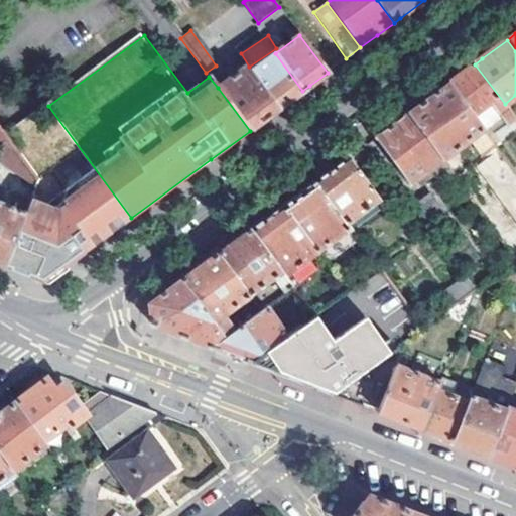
[(302,91),(275,53),(251,72),(278,109),(296,96),(302,91)]
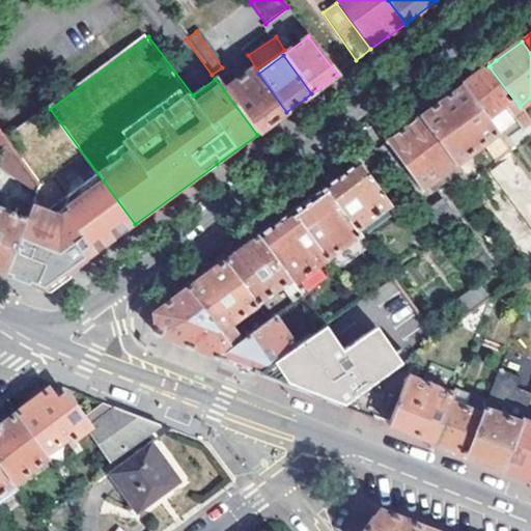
[(520,107),(488,66),(466,82),(462,86),(490,123),(494,120),(490,115),(504,105),(512,118),(522,111),(520,107)]
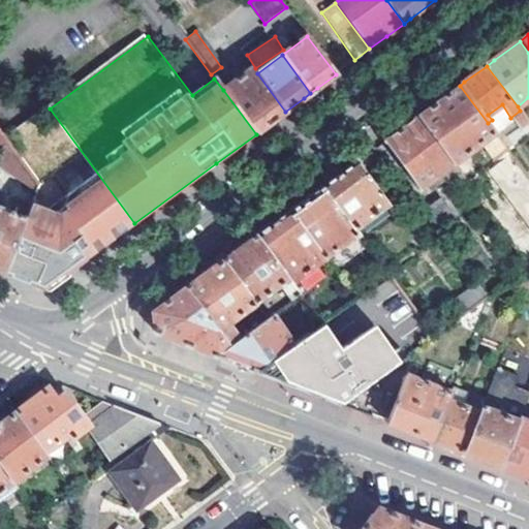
[(257,73),(253,67),(223,90),(256,134),(262,129),(285,112),(257,73)]
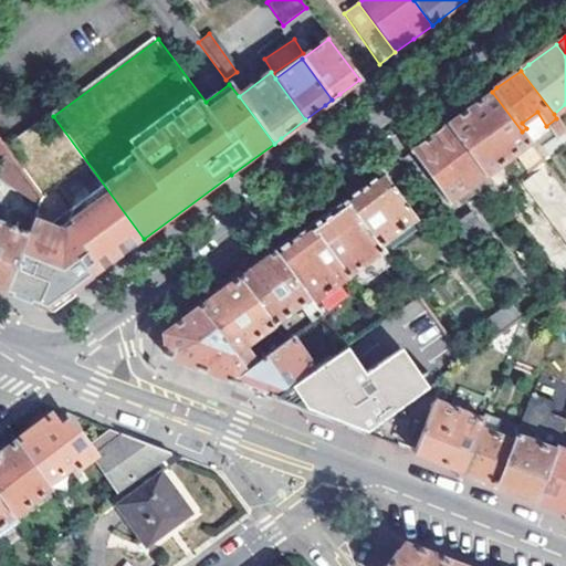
[(565,192),(522,132),(492,92),(459,116),(448,125),(485,176),(515,154),(528,173),(520,178),(528,190),(523,195),(541,220),(565,201),(565,192)]
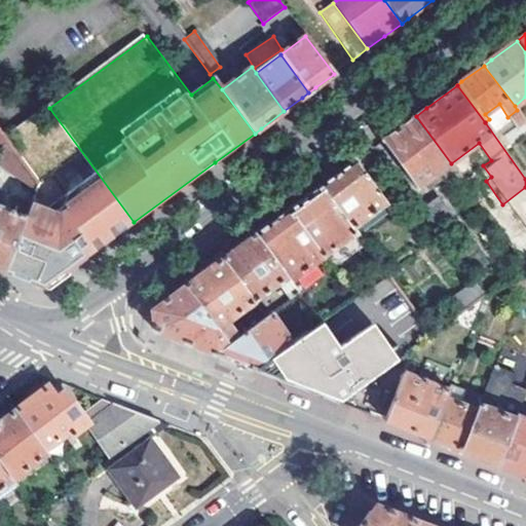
[(58,212),(88,256),(98,250),(134,222),(49,108),(5,142),(58,212)]
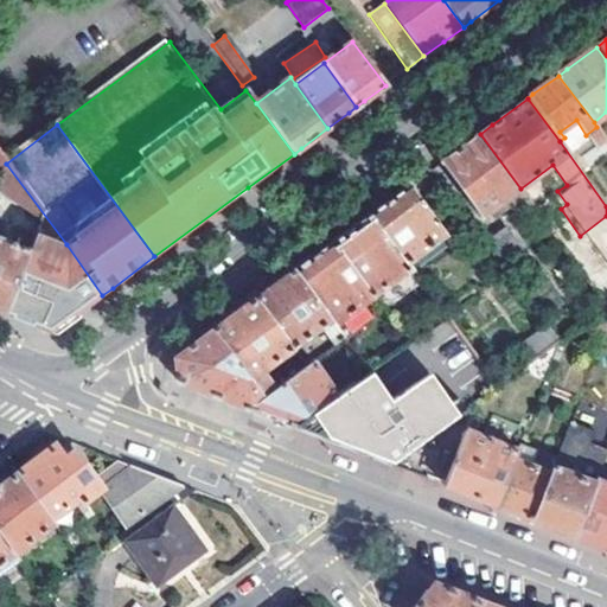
[(521,189),(480,134),(441,163),(480,218),(521,189)]
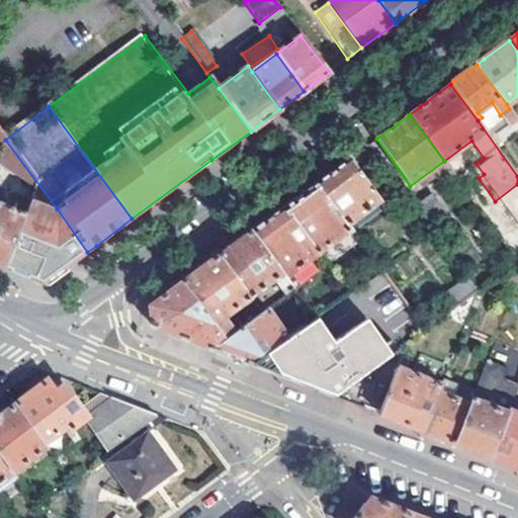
[(378,198),(349,158),(315,183),(344,224),(378,198)]
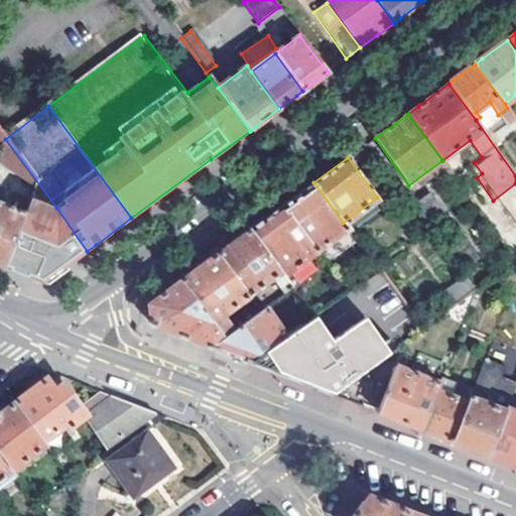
[(343,223),(313,182),(287,202),(281,207),(313,251),(346,228),(343,223)]
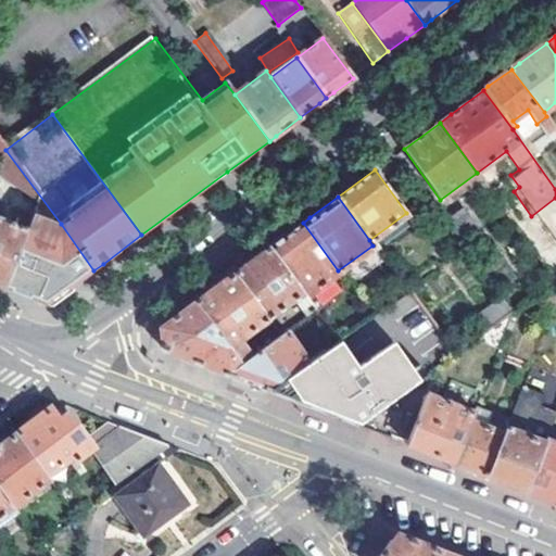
[(0,287),(2,288),(32,213),(21,207),(14,224),(0,217),(0,287)]
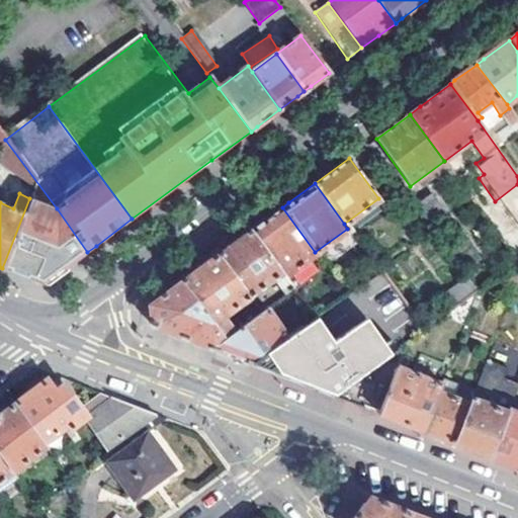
[(431,194),(414,207),(430,229),(447,217),(431,194)]
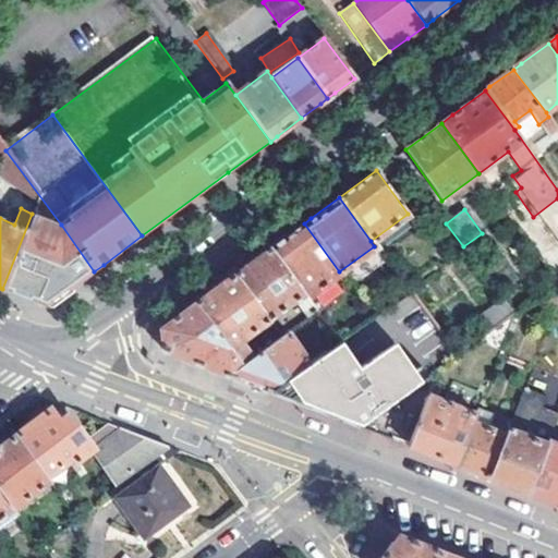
[(2,289),(47,306),(77,283),(94,271),(61,225),(32,214),(2,289)]
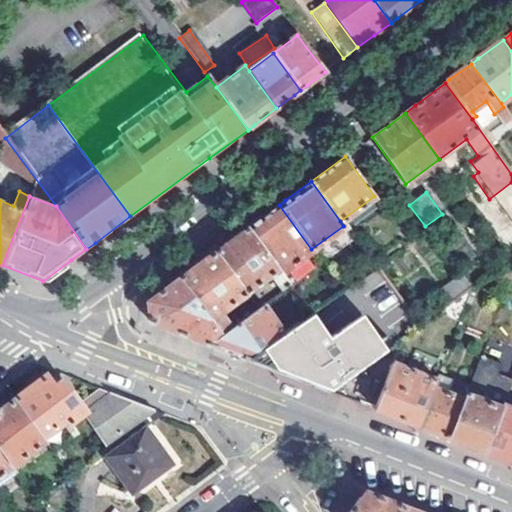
[(340,221),(343,226),(347,231),(359,222),(362,226),(384,209),(374,196),(340,221)]
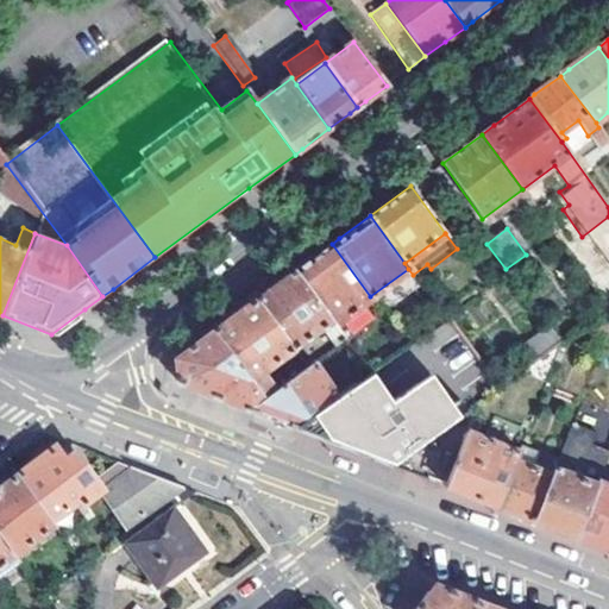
[(370,296),(332,244),(325,249),(294,271),(332,324),(370,296)]
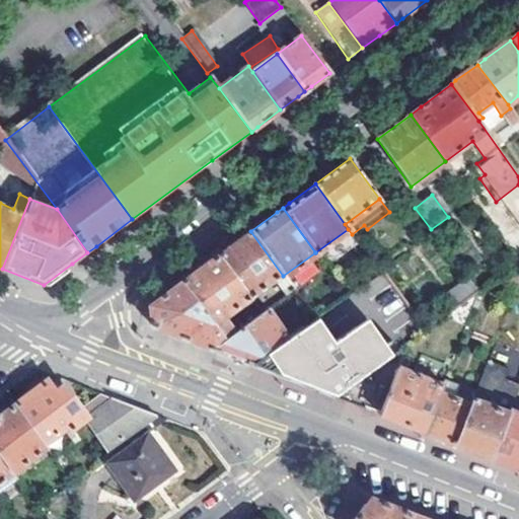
[(518,227),(503,239),(518,261),(518,227)]
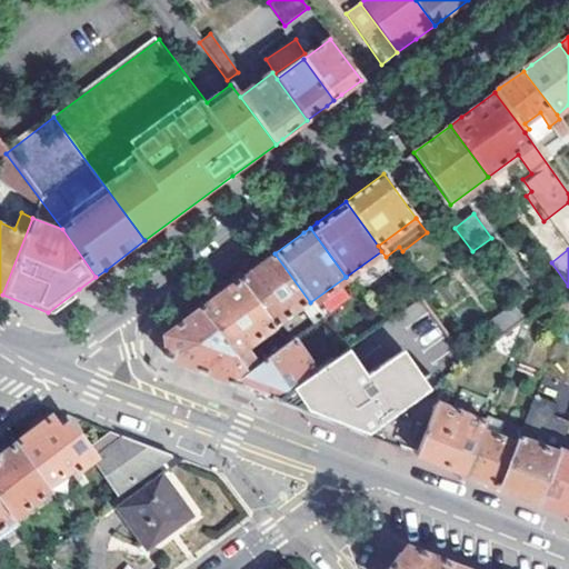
[(310,302),(275,253),(257,267),(239,280),(275,328),(300,309),(310,321),(319,316),(310,302)]
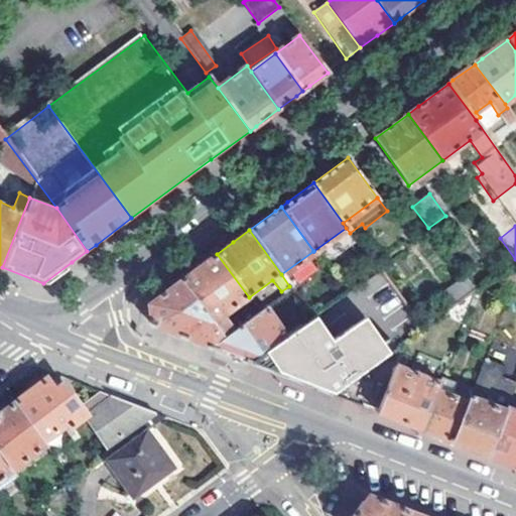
[(249,297),(217,254),(200,266),(180,281),(224,340),(234,333),(222,316),(249,297)]
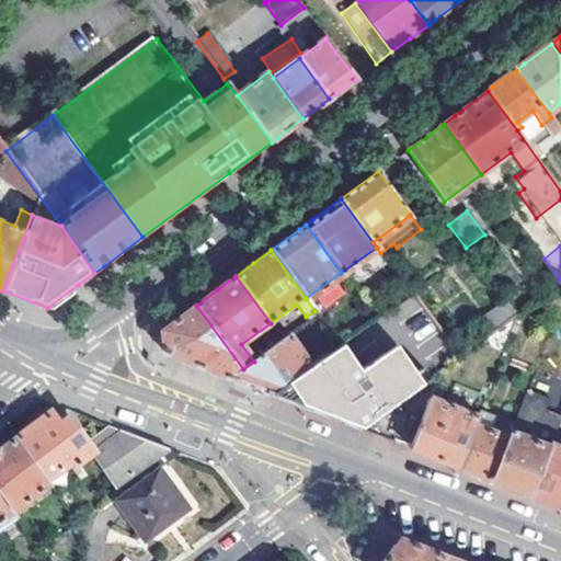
[(479,324),(490,339),(517,318),(507,304),(479,324)]
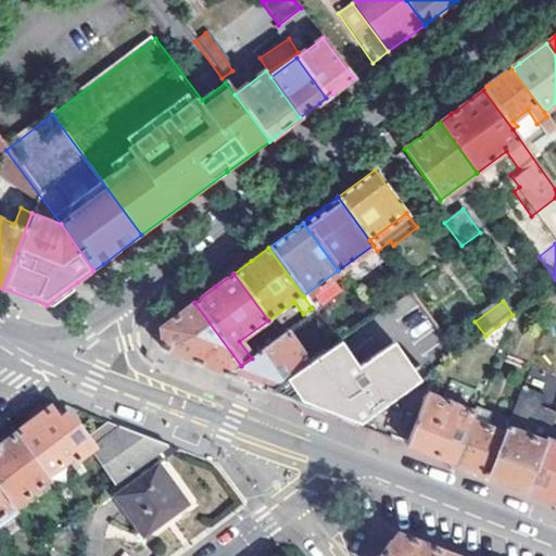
[(241,366),(194,303),(187,308),(159,329),(161,338),(163,350),(228,376),(241,366)]
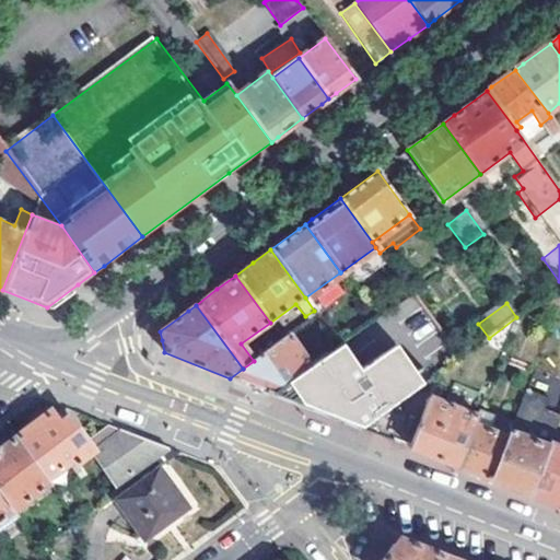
[(243,369),(230,378),(261,391),(271,395),(311,366),(298,349),(289,336),(254,361),(243,369)]
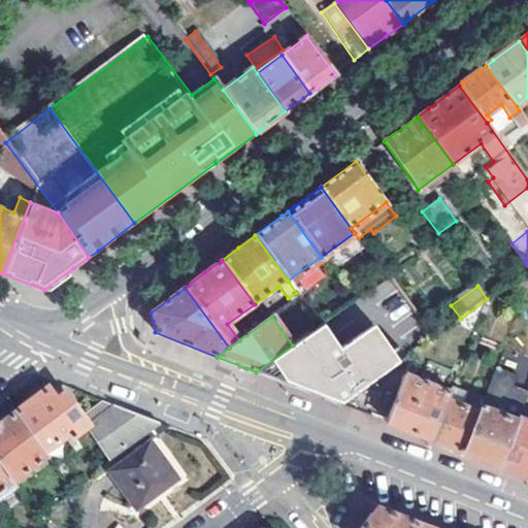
[(293,345),(256,372),(314,394),(384,343),(372,327),(339,352),(322,326),(293,345)]
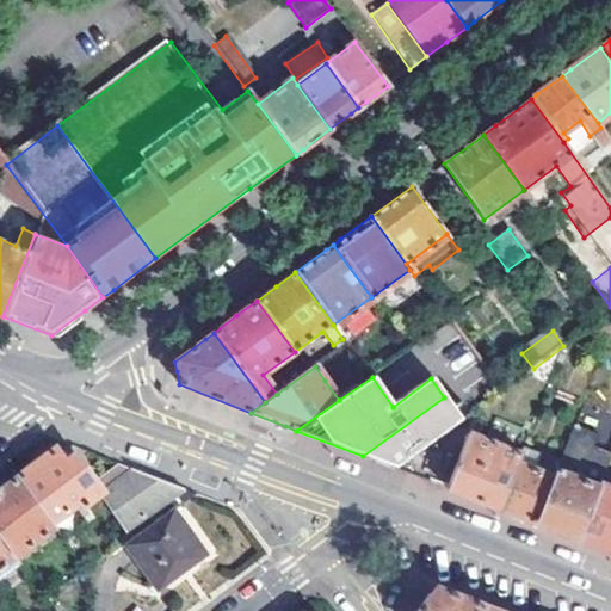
[(444,397),(363,456),(396,469),(462,421),(444,397)]
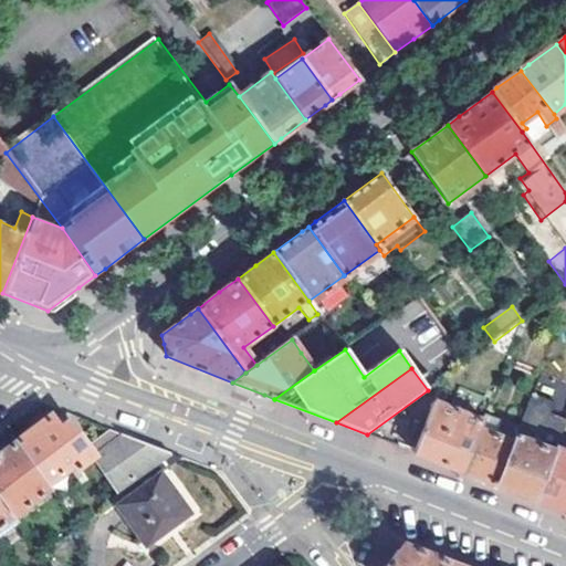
[(516,438),(537,446),(554,404),(533,396),(516,438)]
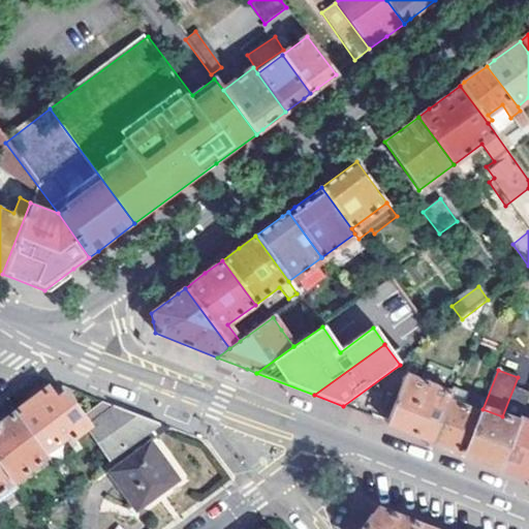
[(397,400),(387,424),(426,438),(433,441),(448,402),(452,394),(406,376),(397,400)]
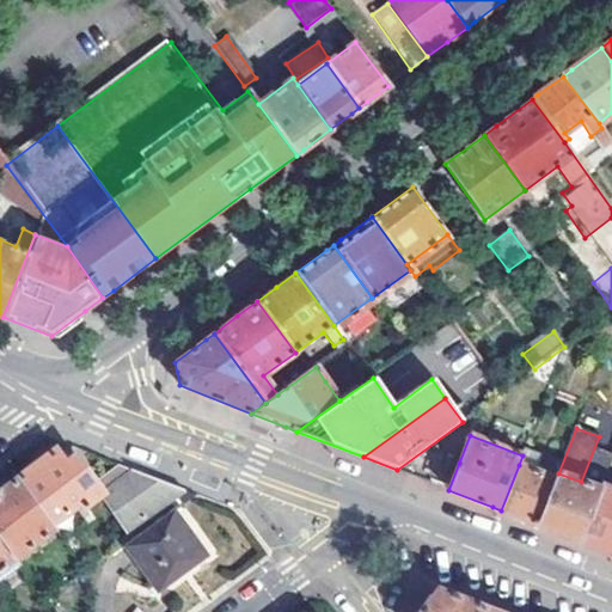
[(86,506),(104,491),(86,466),(75,473),(57,450),(19,477),(54,524),(84,501),(86,506)]
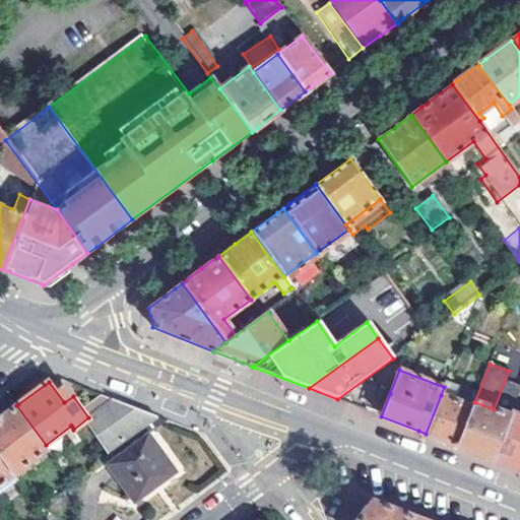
[(382,389),(372,413),(381,416),(390,393),(382,389)]
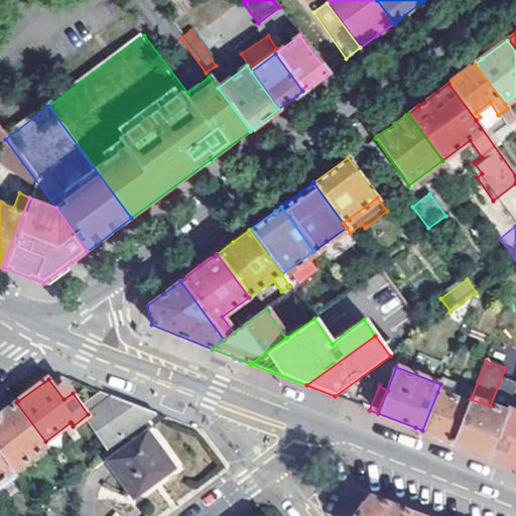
[(437,392),(422,430),(431,433),(455,442),(469,404),(437,392)]
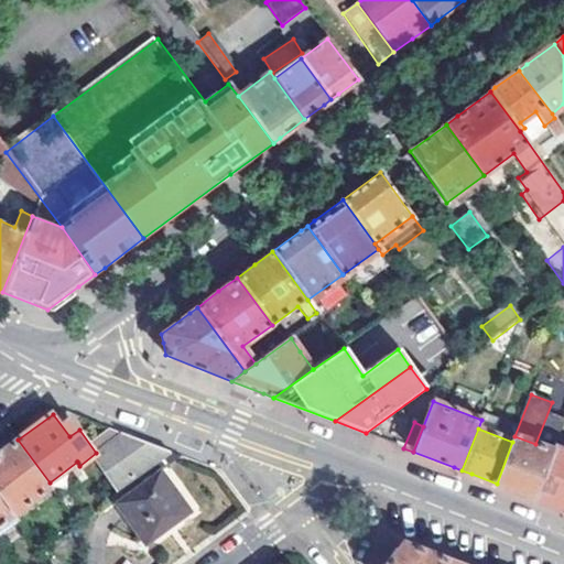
[(121,487),(172,451),(133,435),(125,433),(96,453),(121,487)]
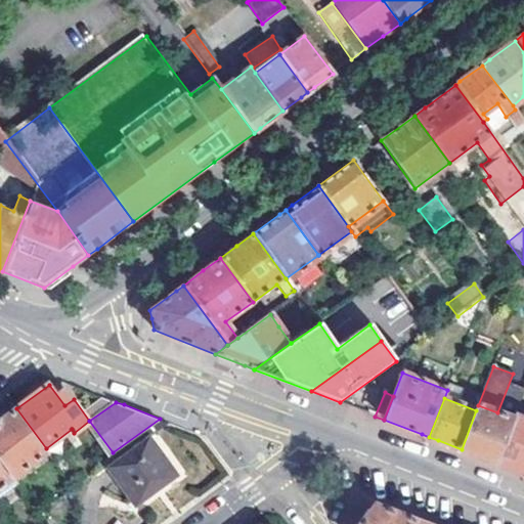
[(497,412),(478,405),(476,410),(462,449),(487,460),(496,463),(514,419),(497,412)]
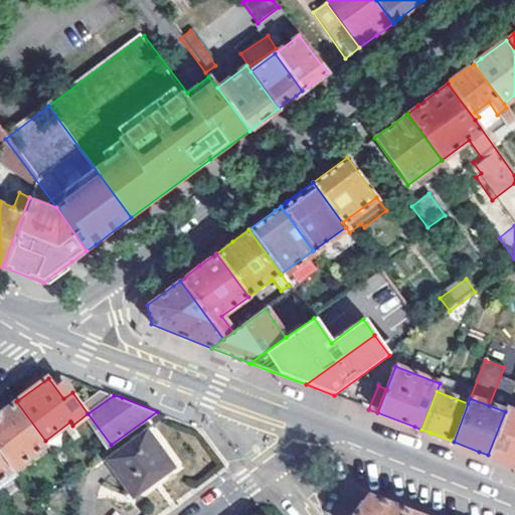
[(47,444),(45,441),(16,401),(0,412),(0,448),(15,468),(47,444)]
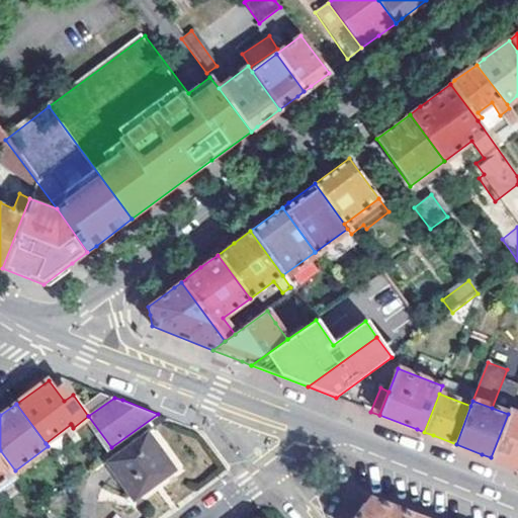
[(508,414),(491,457),(507,463),(517,467),(517,414),(509,411),(508,414)]
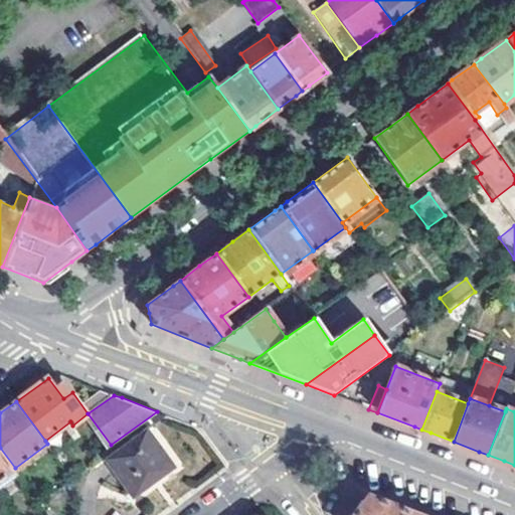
[(149,432),(108,462),(136,498),(176,469),(149,432)]
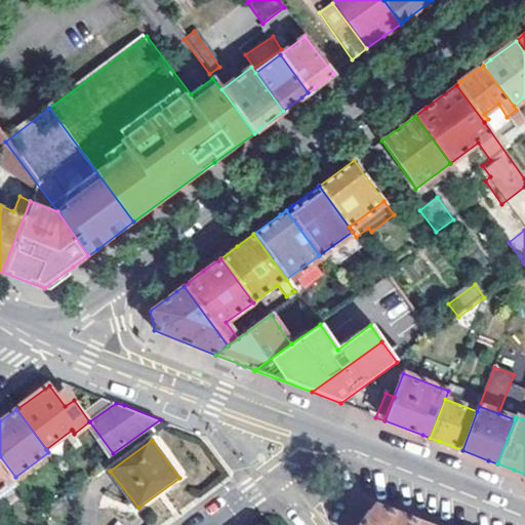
[(0,491),(16,479),(15,477),(0,456),(0,491)]
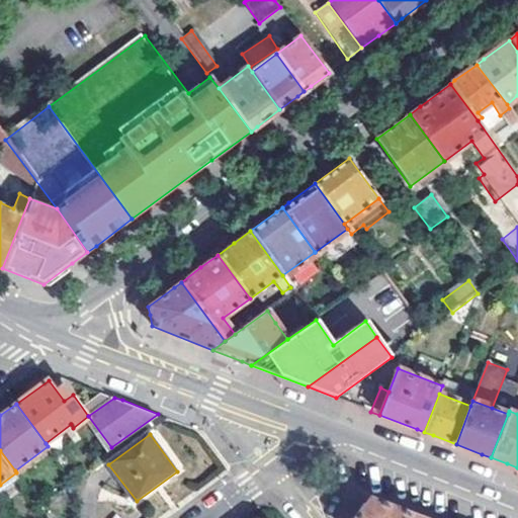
[(407,517),(410,511),(401,508),(376,498),(366,504),(355,517),(407,517)]
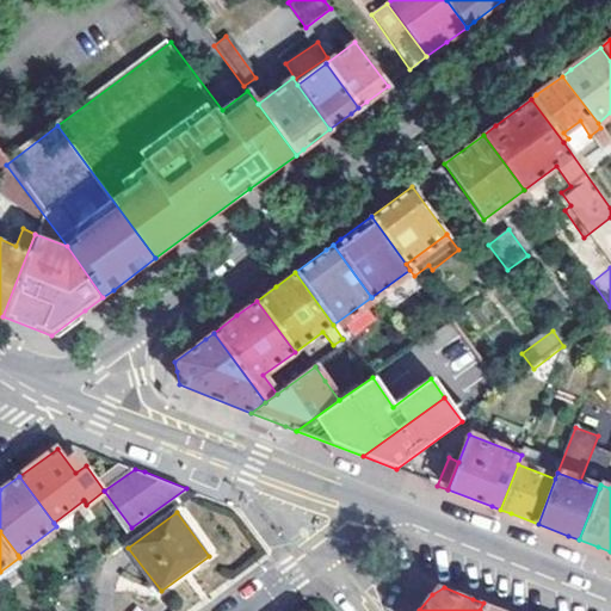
All buildings are outlined.
